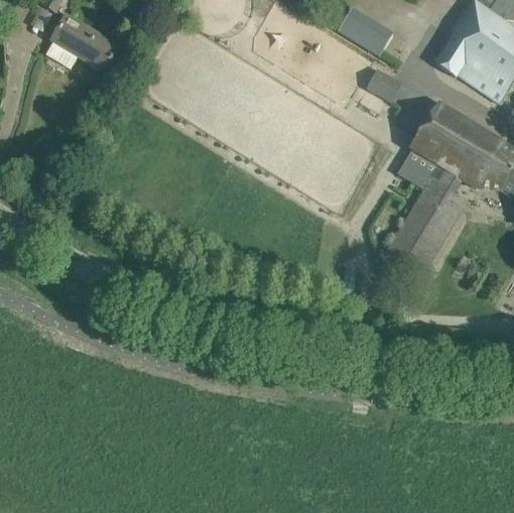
[(42,0),(41,3),(54,11),(60,0),(42,0)]
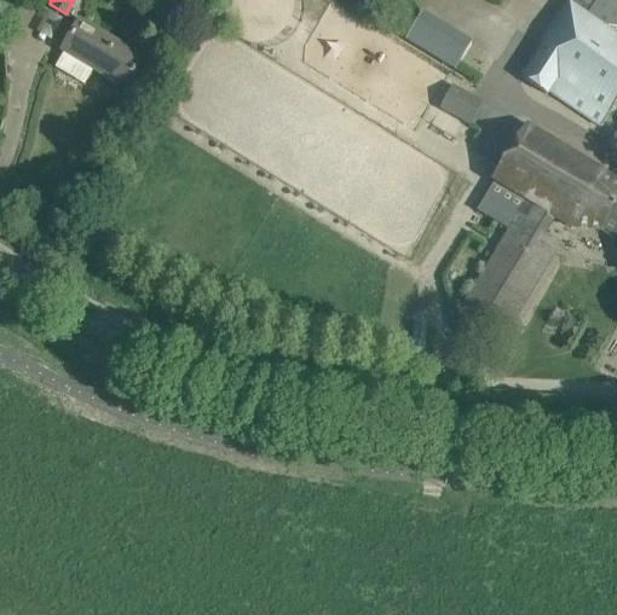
[(543,44),(535,57),(523,76),(545,92),(546,90),(598,125),(616,97),(616,44),(607,39),(616,24),(616,0),(566,0),(541,41),(543,44)]
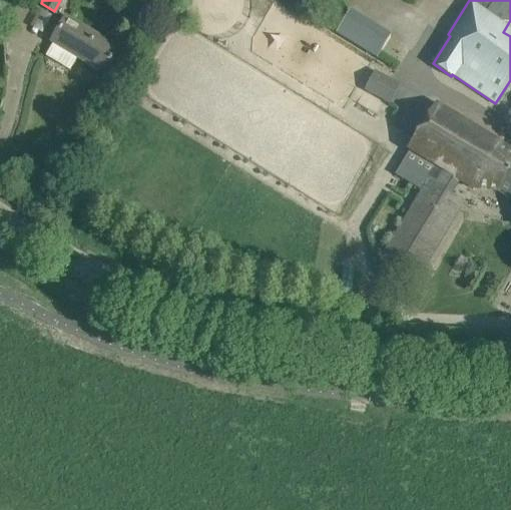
[(50,40),(102,72),(117,47),(64,15),(50,40)]
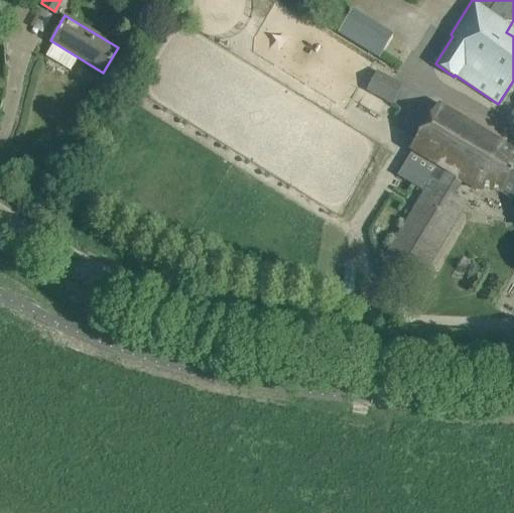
[(376,70),(365,89),(389,103),(400,83),(376,70)]
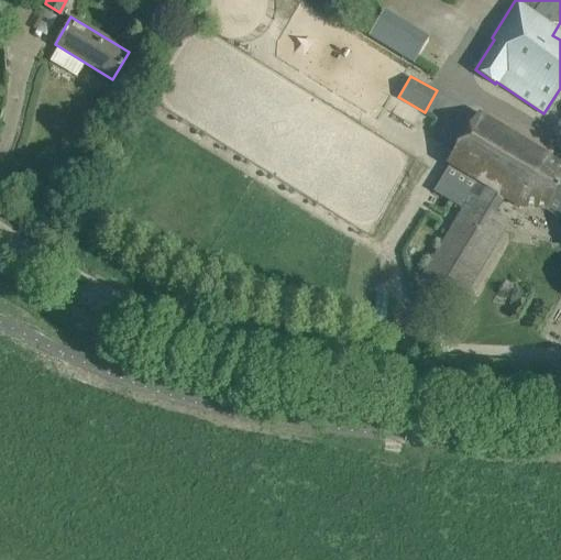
[(460,207),(421,272),(462,296),(507,220),(495,212),(504,196),(516,205),(518,206),(519,204),(542,205),(542,206),(560,218),(560,167),(476,113),(446,162),(448,163),(432,189),(460,207)]
